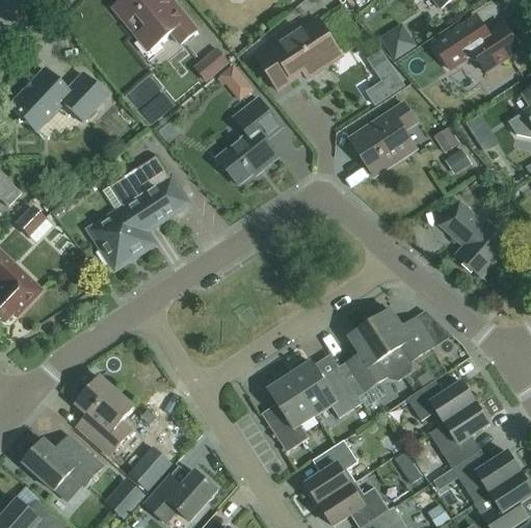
[(180,42),(196,28),(171,0),(118,0),(112,5),(149,49),(170,30),(180,42)]
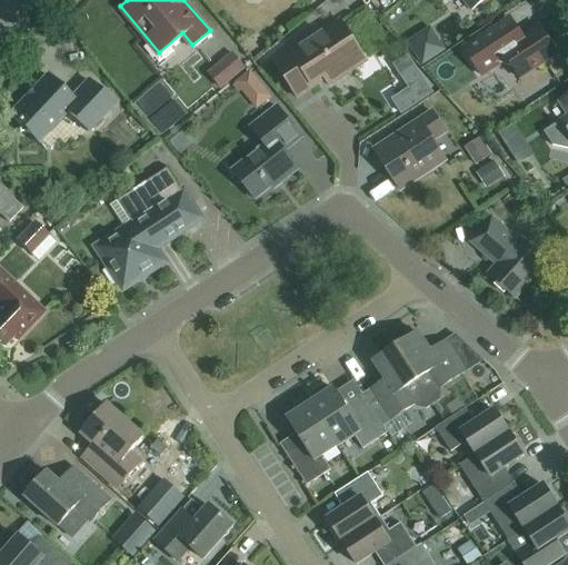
[(464,46),(480,72),(498,60),(511,63),(519,76),(557,51),(538,23),(521,35),(510,16),(464,46)]
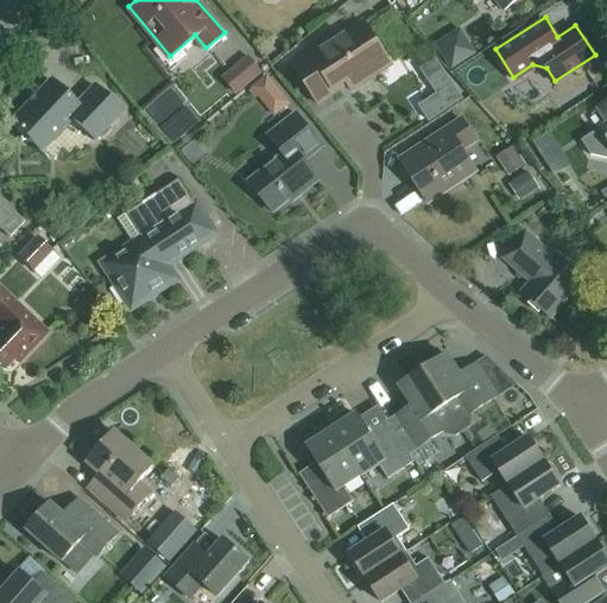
[(391,62),(362,18),(310,52),(308,49),(290,61),(316,101),(346,82),(351,88),(391,62)]
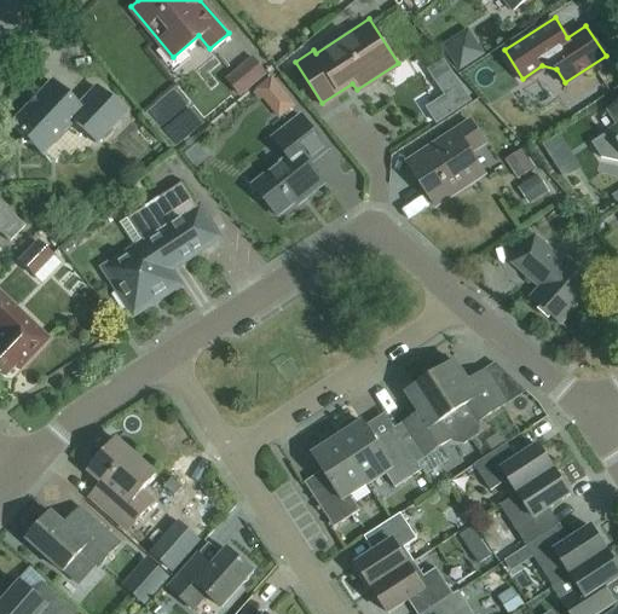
[(252,53),(224,76),(238,93),(265,70),(252,53)]
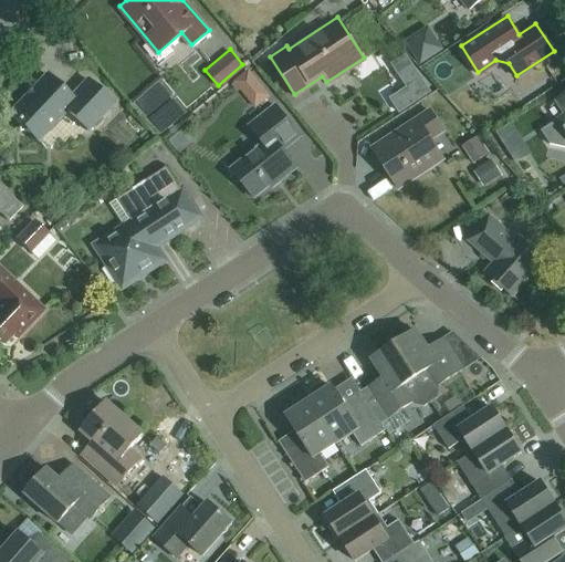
[(390,62),(397,71),(411,62),(405,52),(390,62)]
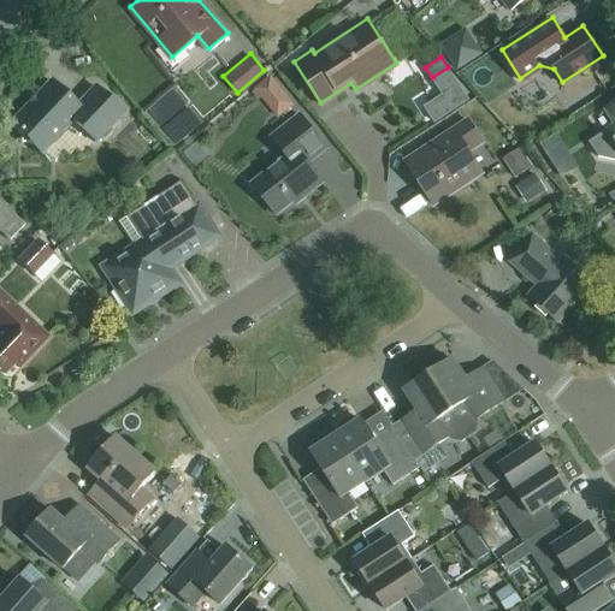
[(258,99),(276,83),(270,76),(252,90),(258,99)]
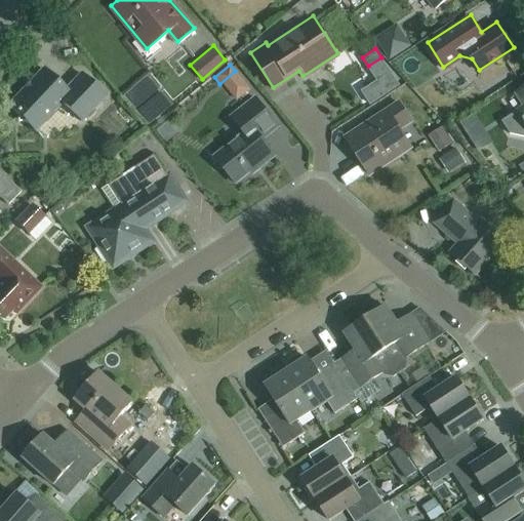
[(65,87),(42,66),(7,103),(16,112),(16,119),(25,119),(41,135),(42,134),(35,127),(61,99),(80,118),(104,93),(80,71),(65,87)]
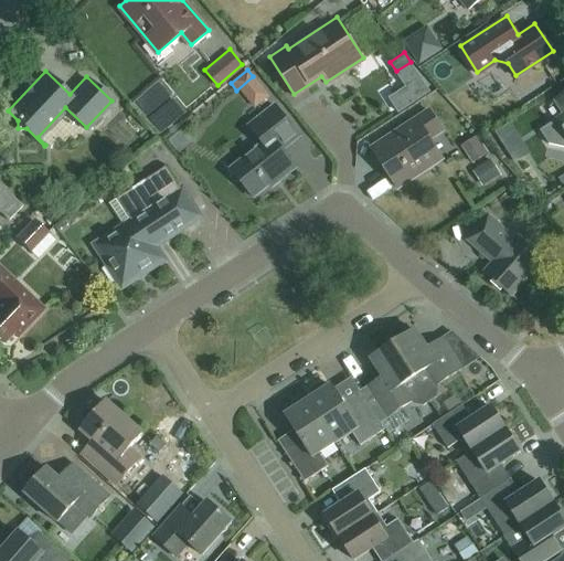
[(407,104),(397,90),(389,96),(397,110),(407,104)]
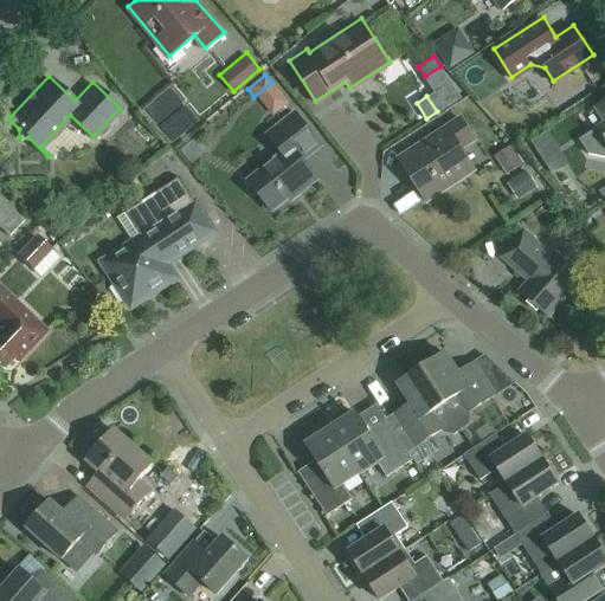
[(604,97),(594,105),(604,120),(578,137),(587,152),(604,155),(604,97)]
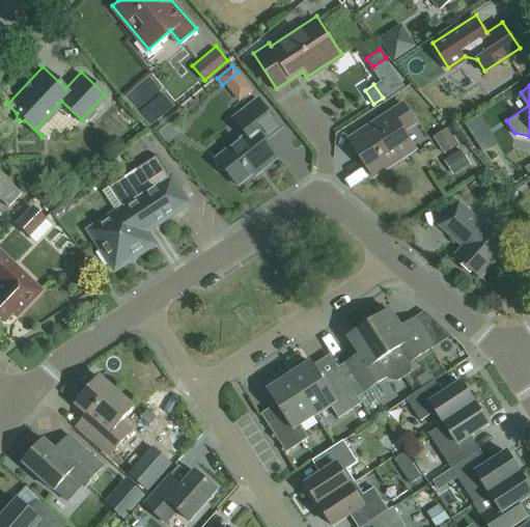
[(254,173),(277,155),(265,138),(280,126),(257,96),(233,116),(246,133),(216,157),(238,183),(252,171),(254,173)]
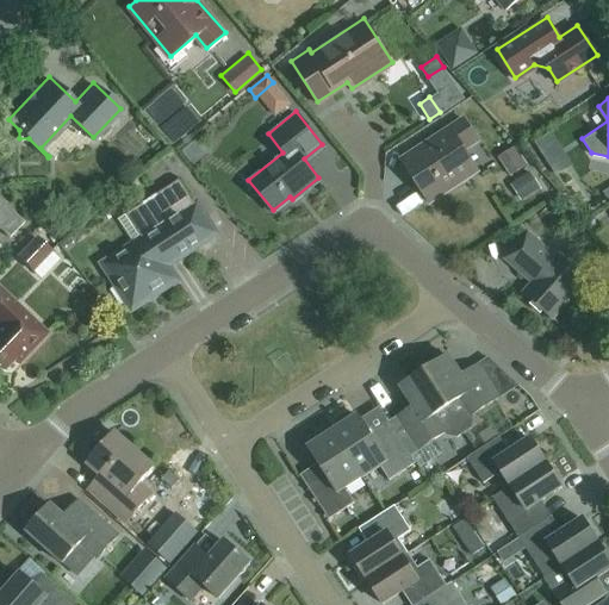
[(428,200),(477,168),(463,147),(477,138),(463,117),(399,157),(428,200)]
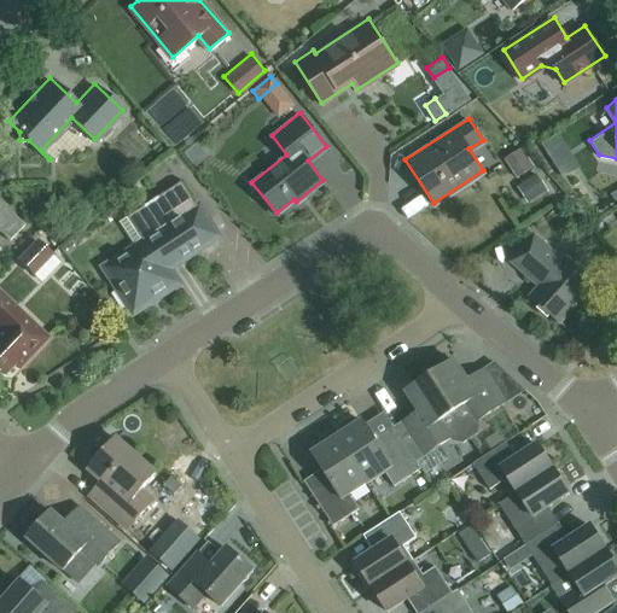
[(504,156),(516,176),(534,164),(521,145),(504,156)]
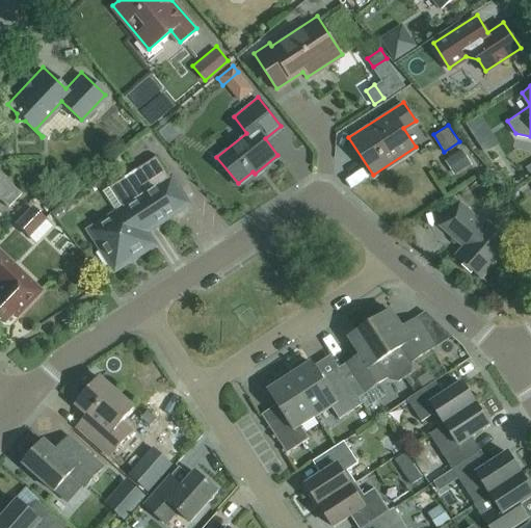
[(461,147),(444,158),(453,173),(471,162),(461,147)]
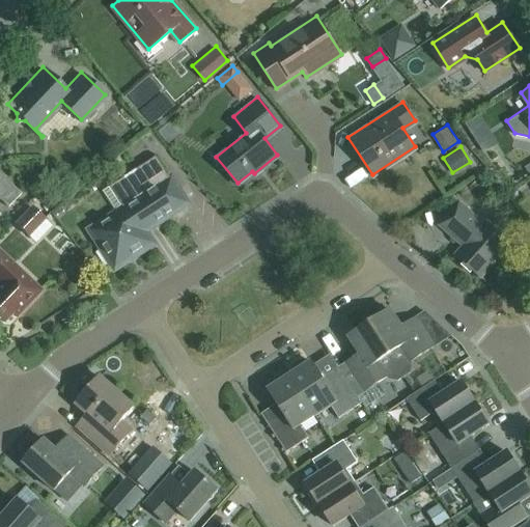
[(168,174),(155,155),(109,184),(110,185),(114,183),(127,201),(96,221),(93,237),(100,246),(94,249),(104,265),(109,261),(114,268),(155,242),(146,229),(189,201),(171,173),(168,174)]
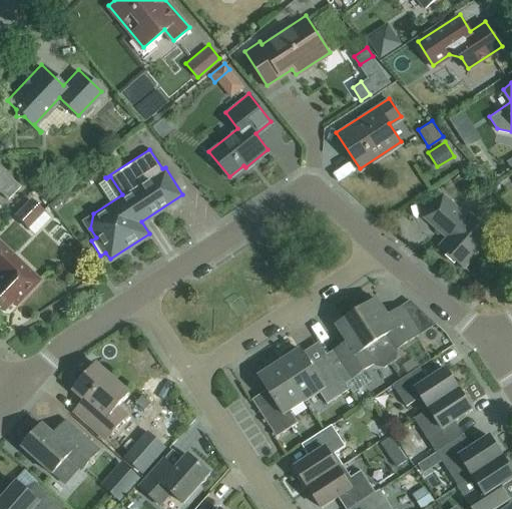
[(19,184),(0,166),(0,190),(7,197),(19,184)]
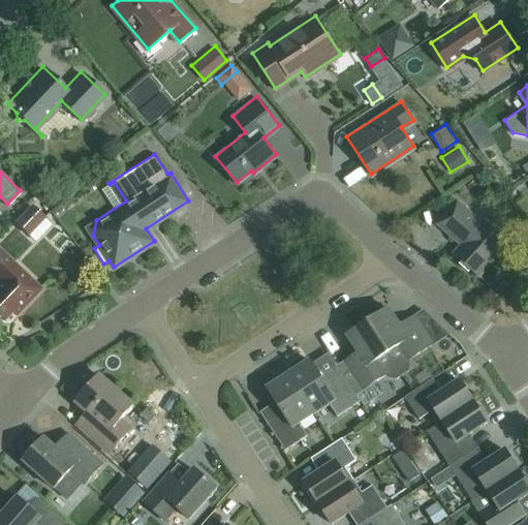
[(480,221),(457,201),(437,222),(461,243),(453,252),(477,274),(506,241),(482,219),(480,221)]
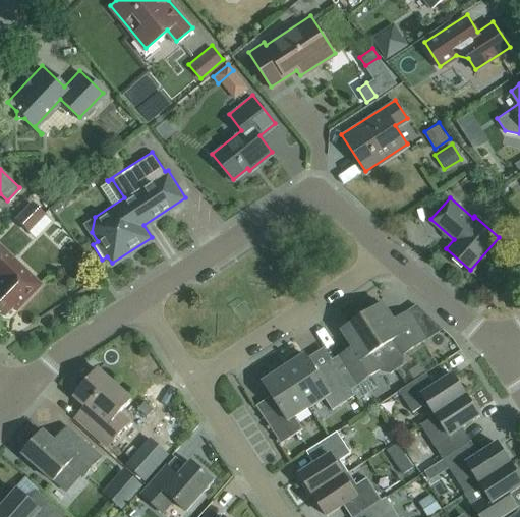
[(26,230),(43,212),(29,199),(12,217),(26,230)]
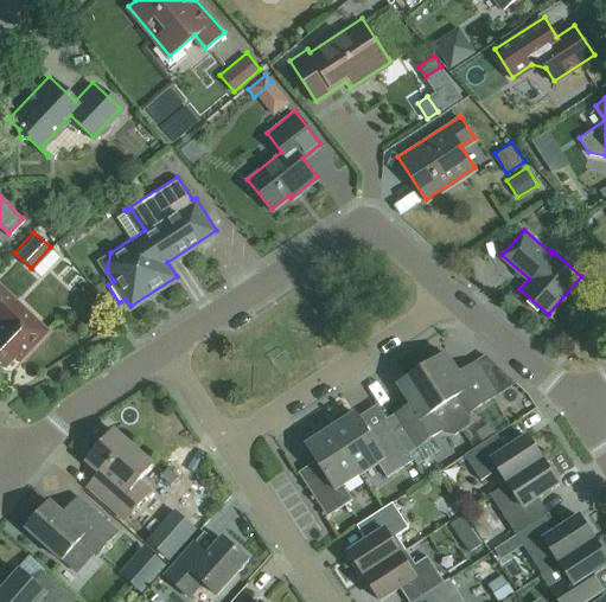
[(17,358),(42,332),(25,315),(29,312),(0,285),(0,362),(2,365),(12,354),(17,358)]
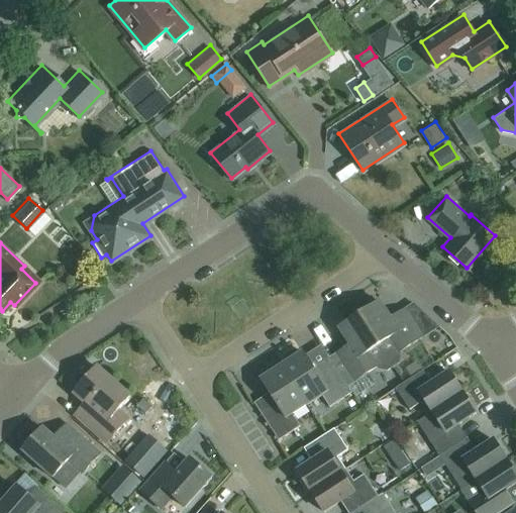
[(379,299),(358,312),(393,365),(399,361),(401,351),(399,348),(421,335),(403,307),(390,316),(379,299)]
